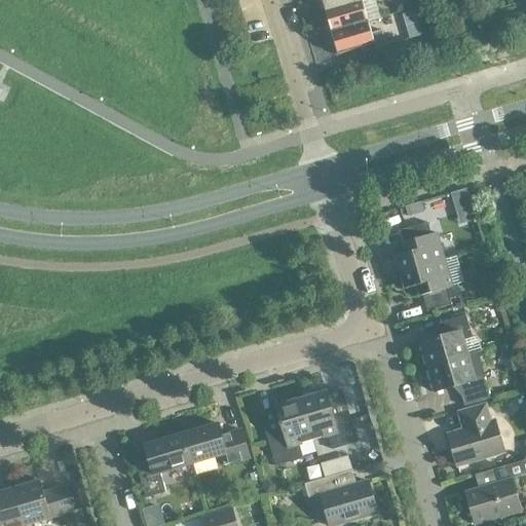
[(321,0),(325,12),(362,1),(366,0),(321,0)]
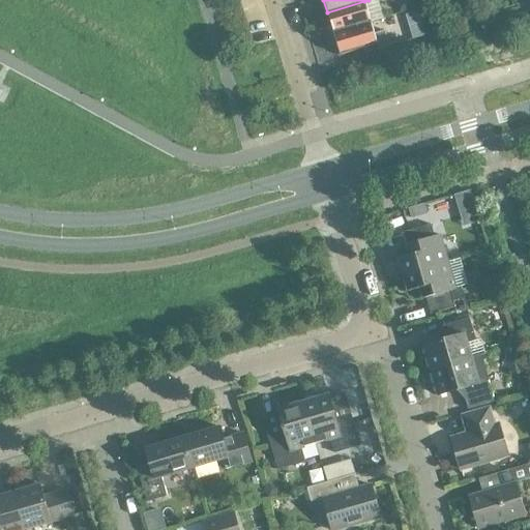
[(326,28),(327,30),(329,35),(344,31),(371,23),(364,1),(327,12),(331,26),(326,28)]
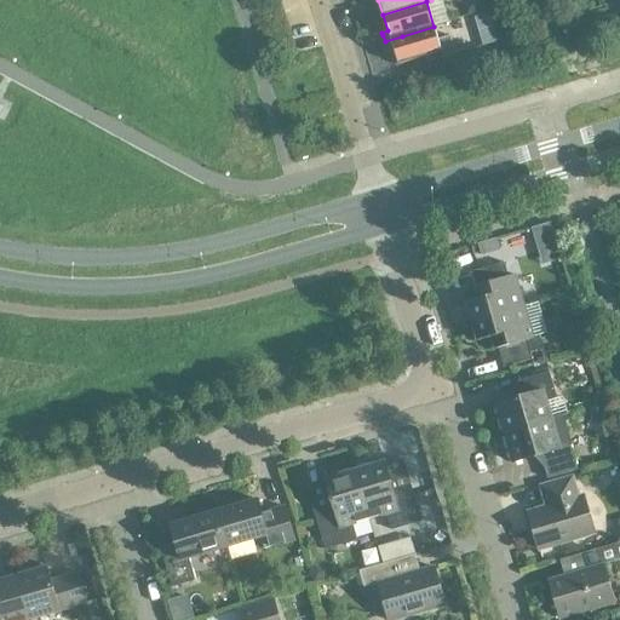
[(577,5),(562,9),(567,22),(580,18),(577,5)]
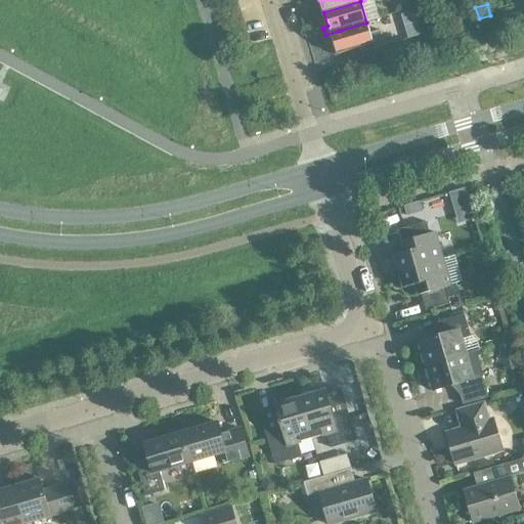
[(404,26),(408,39),(421,36),(417,22),(404,26)]
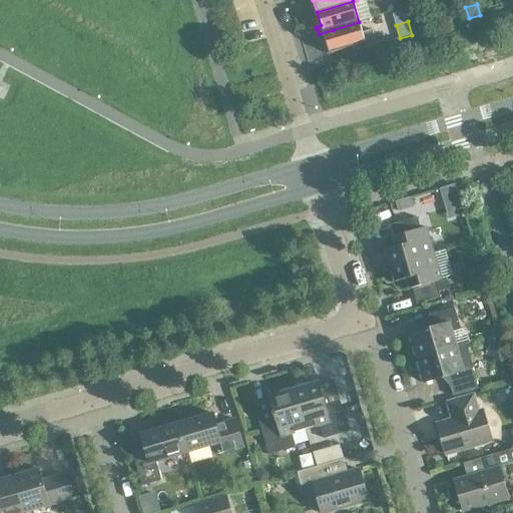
[(359,22),(333,30),(319,34),(321,41),(325,40),(329,54),(353,47),(354,52),(376,45),(372,30),(362,33),(359,22)]
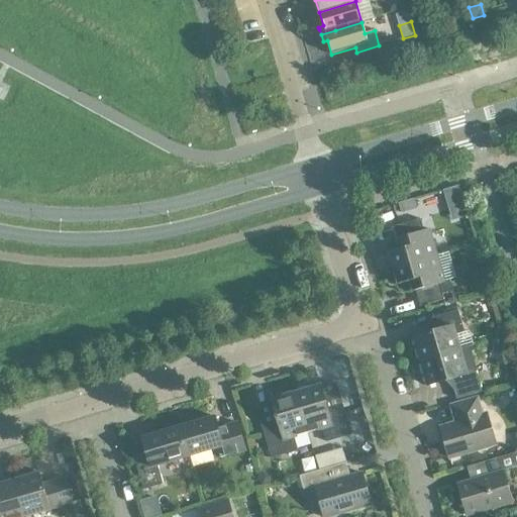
[(468,217),(461,196),(458,186),(443,191),(452,222),(468,217)]
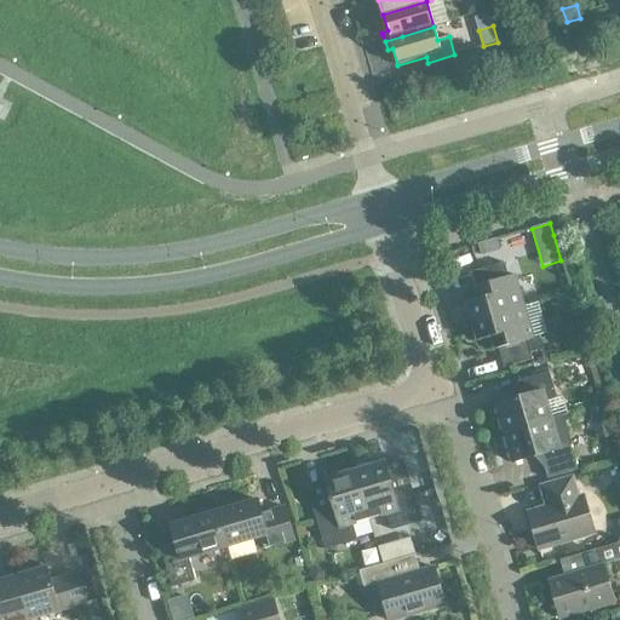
[(481,257),(499,251),(495,240),(477,245),(481,257)]
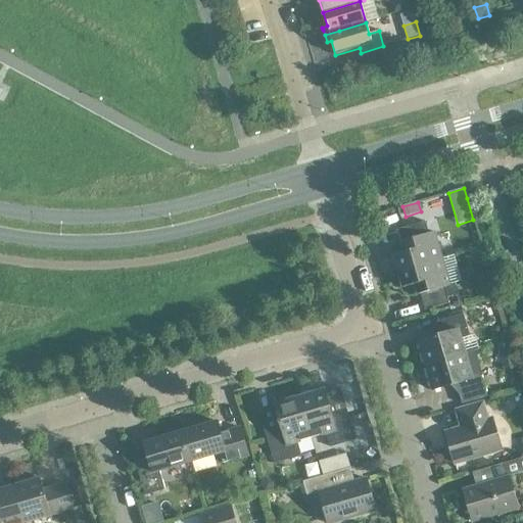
[(393,255),(397,272),(441,259),(434,232),(428,234),(425,222),(400,229),(405,241),(401,242),(405,252),(393,255)]
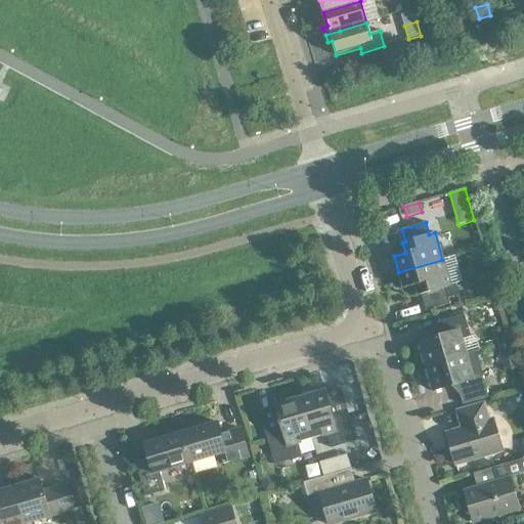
[(442,260),(398,272),(403,289),(415,286),(418,296),(421,295),(426,311),(449,304),(447,297),(451,296),(452,297),(459,296),(455,285),(450,287),(442,260)]
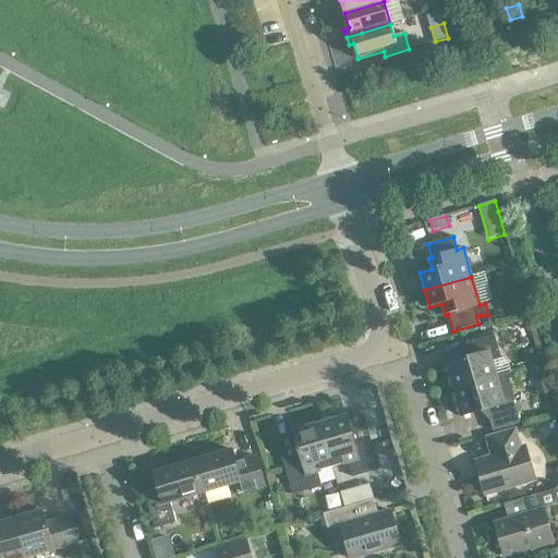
[(471,358),(446,364),(453,390),(496,378),(490,362),(501,360),(494,336),(466,343),(471,358)]
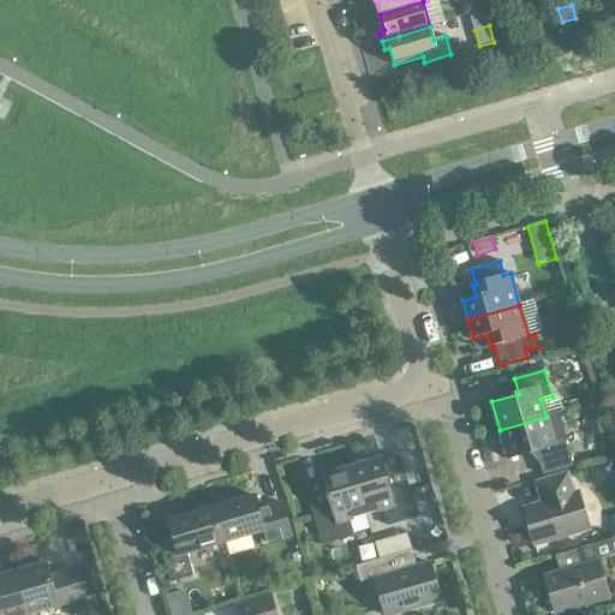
[(597,402),(584,406),(586,416),(601,412),(597,402)]
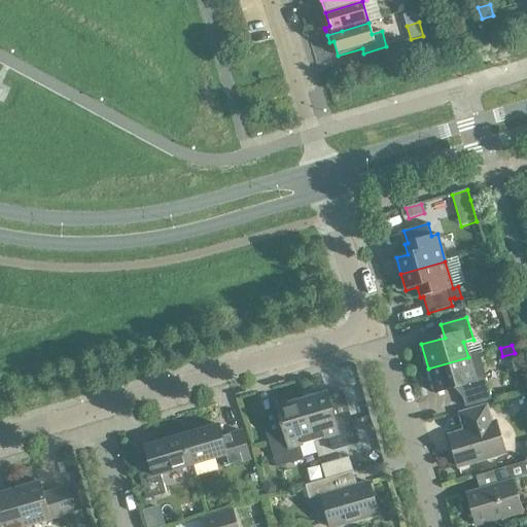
[(428,369),(436,394),(459,387),(465,408),(491,400),(478,354),(468,357),(428,369)]
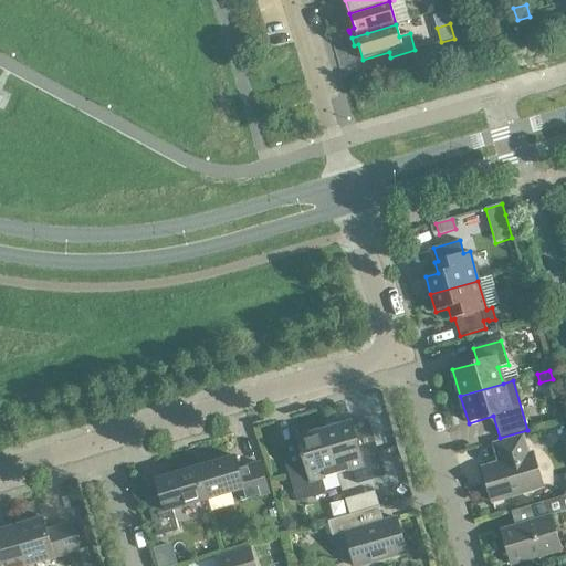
[(350,423),(324,431),(336,474),(353,469),(357,484),(385,477),(376,448),(359,452),(350,423)]
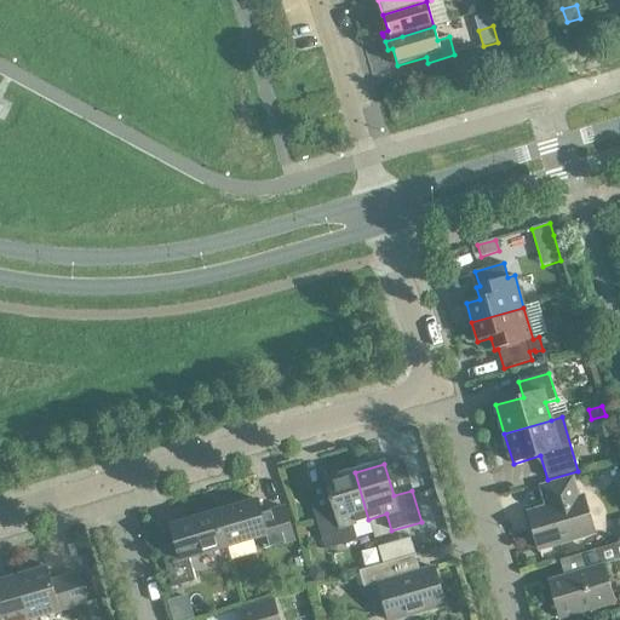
[(336,512),(316,518),(325,550),(355,541),(350,524),(368,520),(355,472),(326,481),(336,512)]
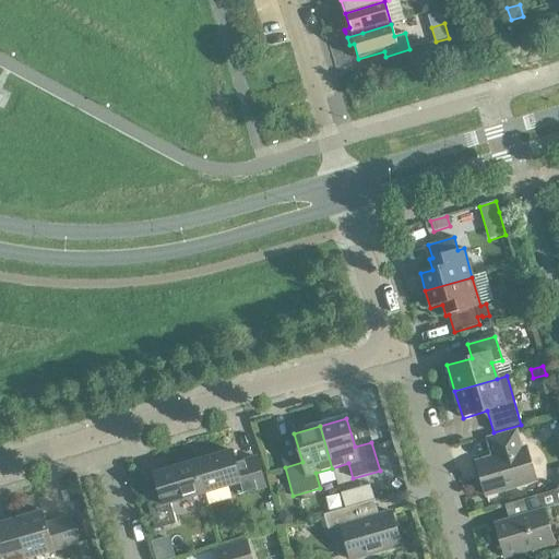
[(495,456),(476,462),(486,497),(535,482),(525,448),(521,449),(515,430),(487,439),(491,453),(494,453),(495,456)]
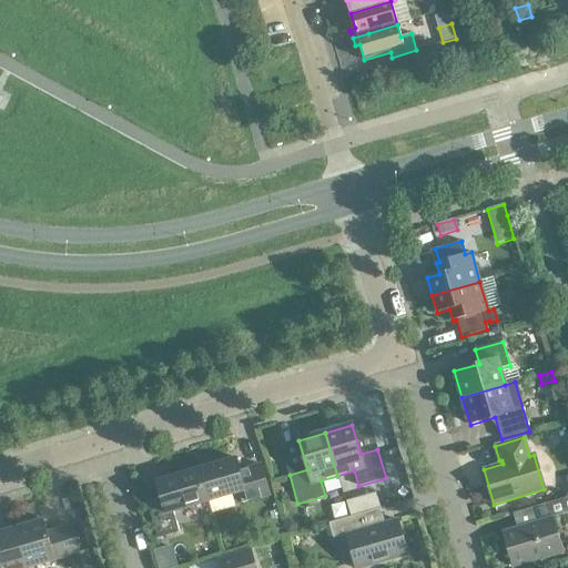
[(198,469),(206,501),(237,493),(241,504),(270,496),(261,465),(240,472),(235,458),(198,469)]
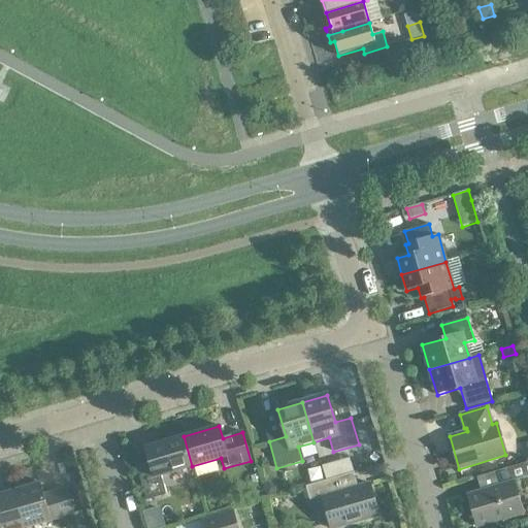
[(161,475),(192,466),(184,436),(144,449),(147,460),(135,464),(146,501),(166,495),(161,475)]
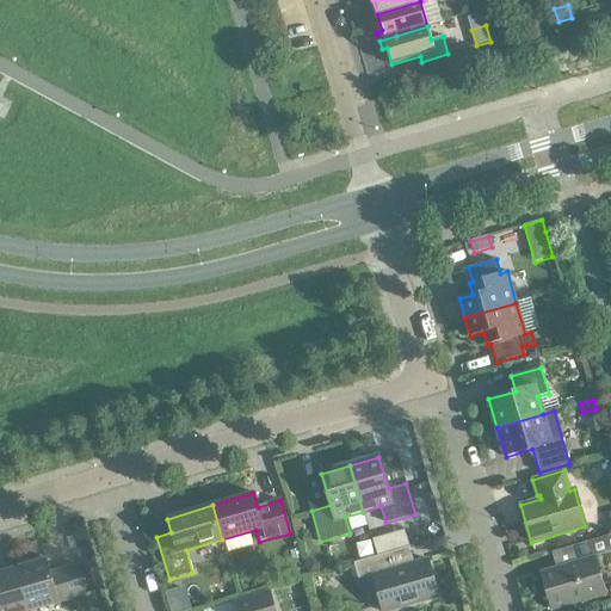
[(588,542),(557,551),(562,567),(539,574),(551,610),(606,594),(596,557),(593,557),(588,542)]
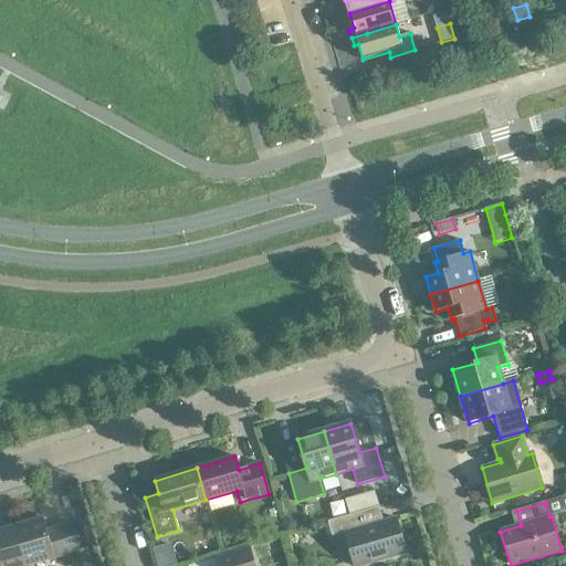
[(345,534),(354,565),(360,565),(406,553),(396,519),(358,530),(354,514),(327,522),(332,537),(345,534)]
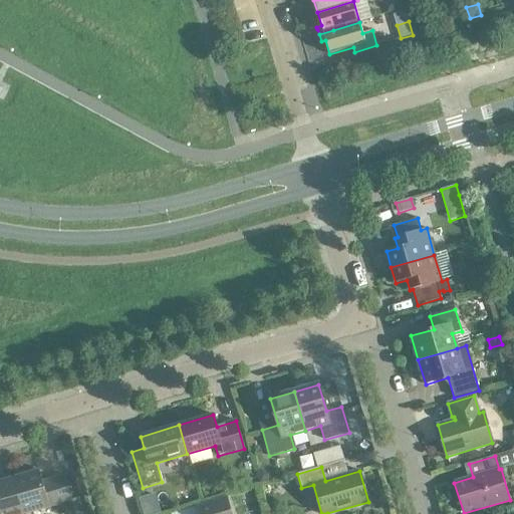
[(34,468),(15,474),(16,477),(13,478),(23,513),(26,513),(72,501),(65,475),(42,482),(38,471),(35,471),(34,468)]
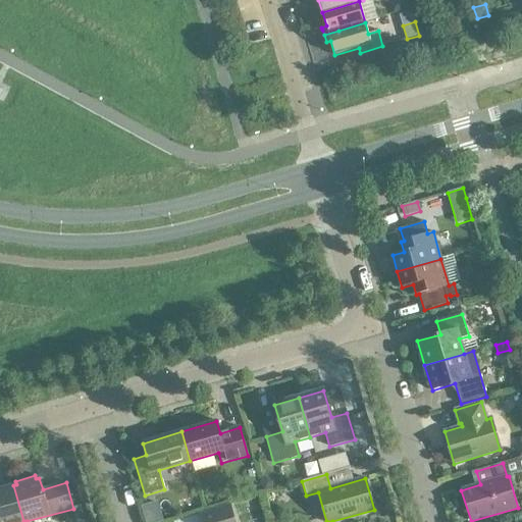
[(267,479),(261,482),(263,490),(274,486),(273,481),(267,479)]
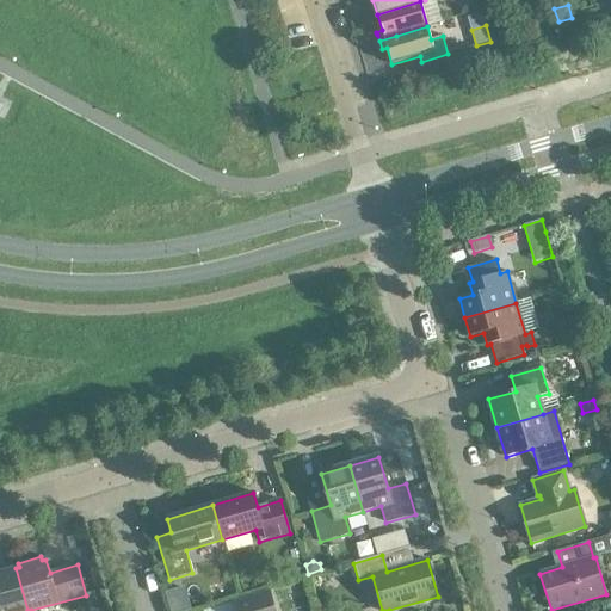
[(0,610),(28,610),(16,568),(13,569),(12,565),(0,568),(0,610)]
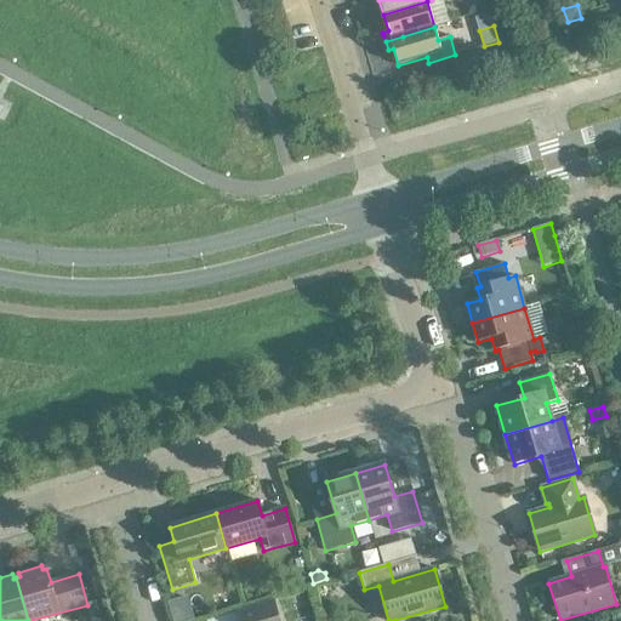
[(170,604),(174,620),(187,620),(192,620),(186,599),(170,604)]
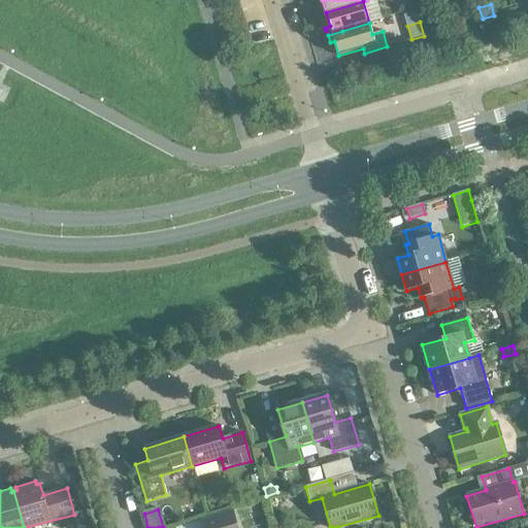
[(236,527),(232,513),(201,522),(203,527),(236,527)]
